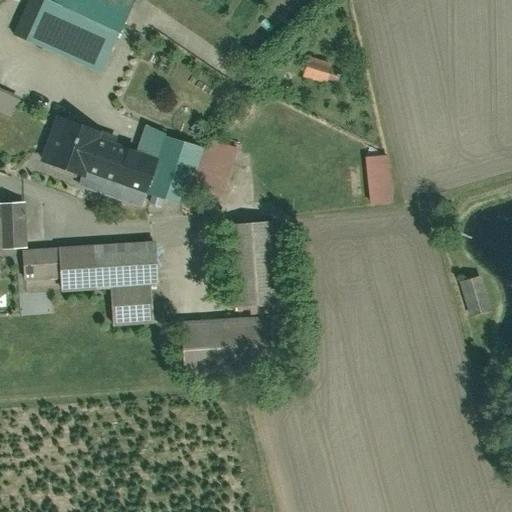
[(121,25),(70,0),(24,0),(12,26),(99,69),(121,25)]
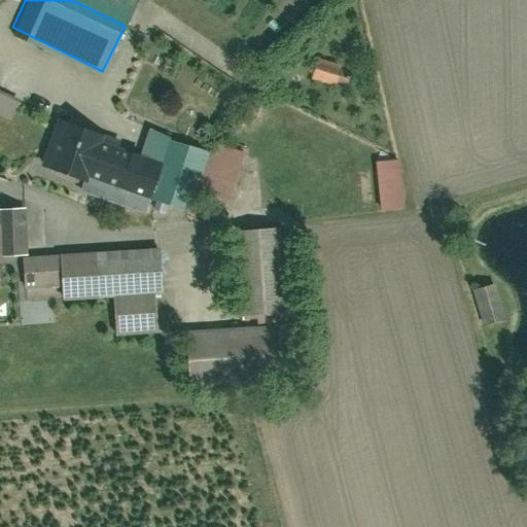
[(137,0),(72,0),(125,26),(137,0)]
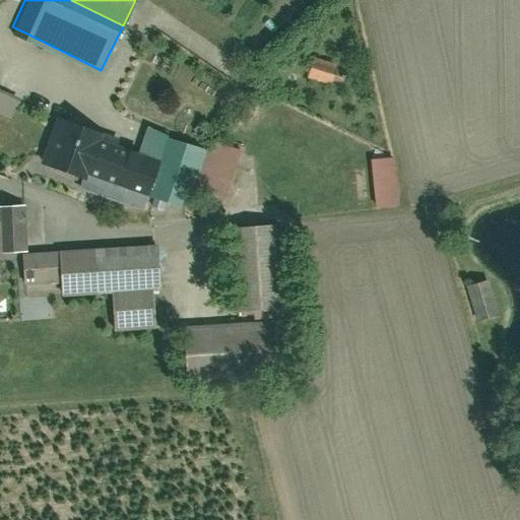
[(337,63),(316,55),(308,76),(330,83),(337,63)]
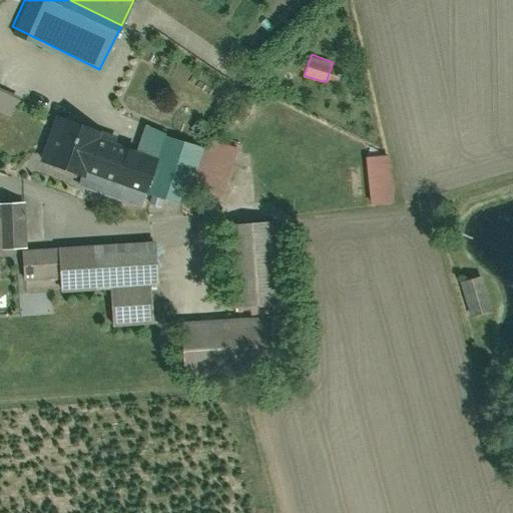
[(0,112),(12,118),(21,97),(0,88),(0,112)]
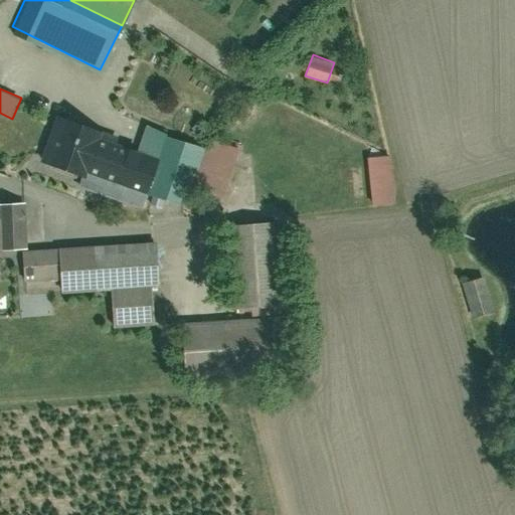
[(100,129),(61,115),(44,159),(83,173),(100,129)]
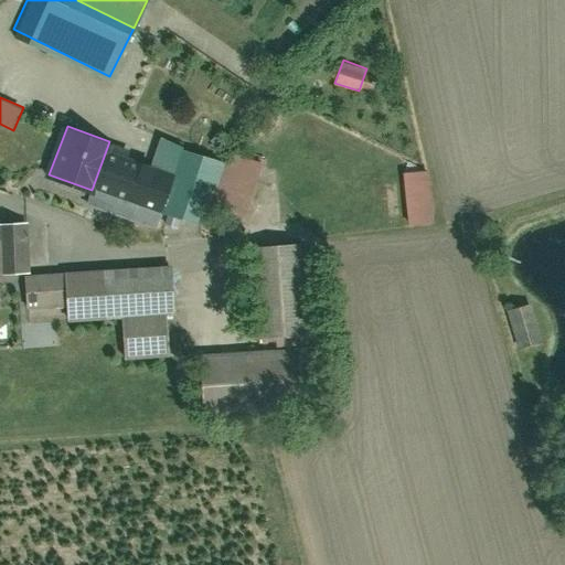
[(184,141),(164,135),(156,159),(176,166),(184,142),(184,141)]
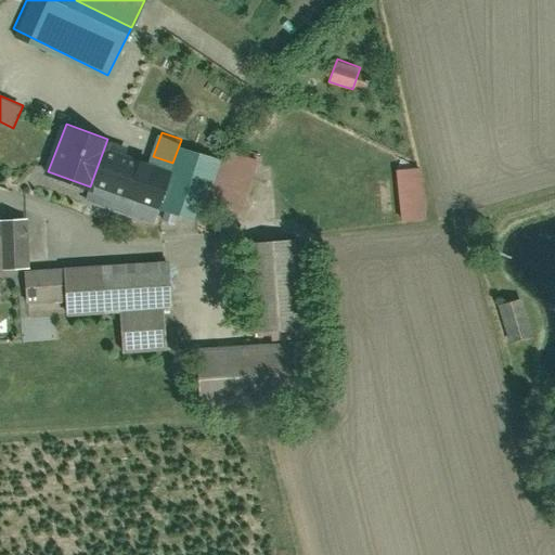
[(85,199),(150,223),(157,204),(172,163),(153,156),(107,139),(90,186),(85,199)]
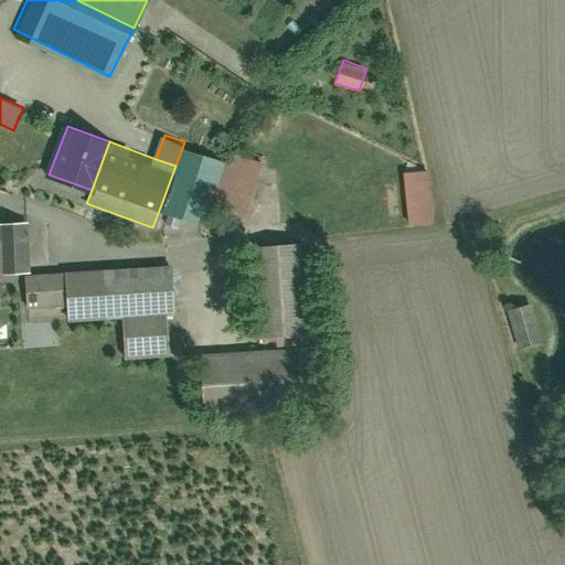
[(199,221),(223,156),(184,142),(176,166),(160,208),(199,221)]
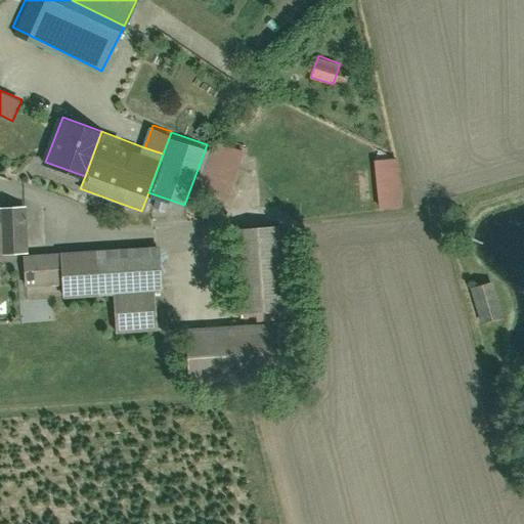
[(214,159),(243,167),(248,150),(219,142),(214,159)]
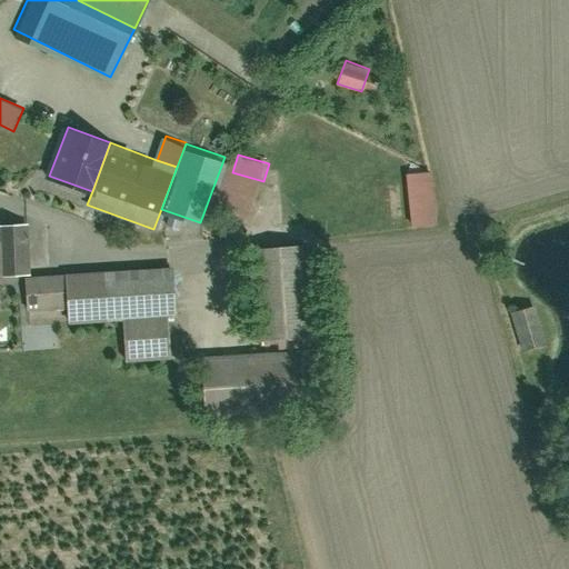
[(432,169),(407,171),(411,223),(437,221),(432,169)]
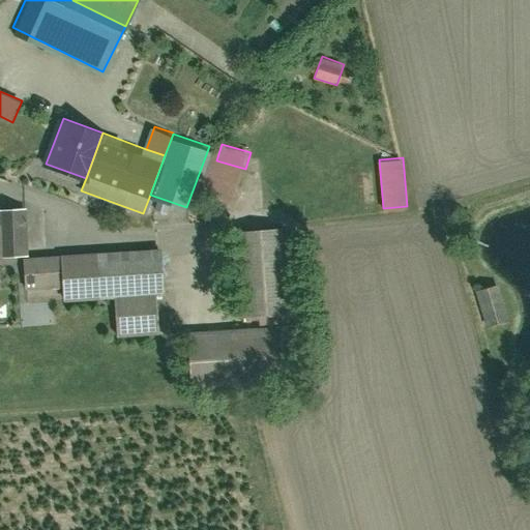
[(30,252),(25,206),(0,208),(0,214),(1,221),(4,254),(30,252)]
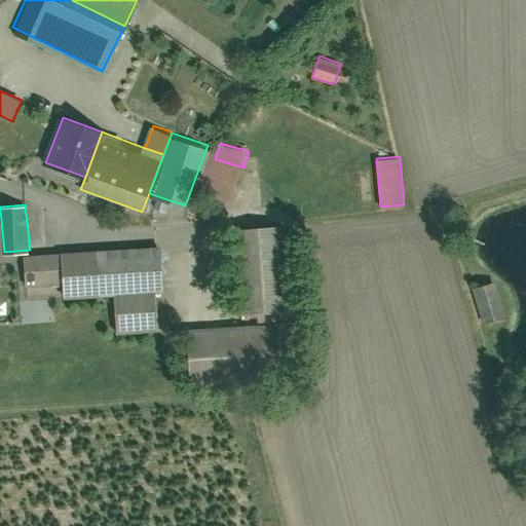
[(285,223),(238,227),(245,311),(292,307),(285,223)]
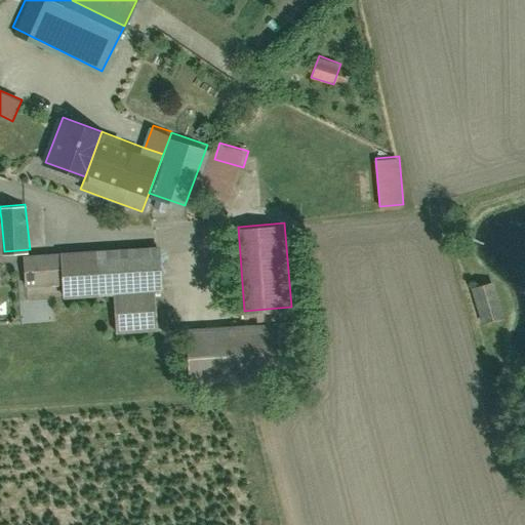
[(160,245),(63,252),(65,280),(66,295),(115,292),(154,289),(163,288),(160,245)]
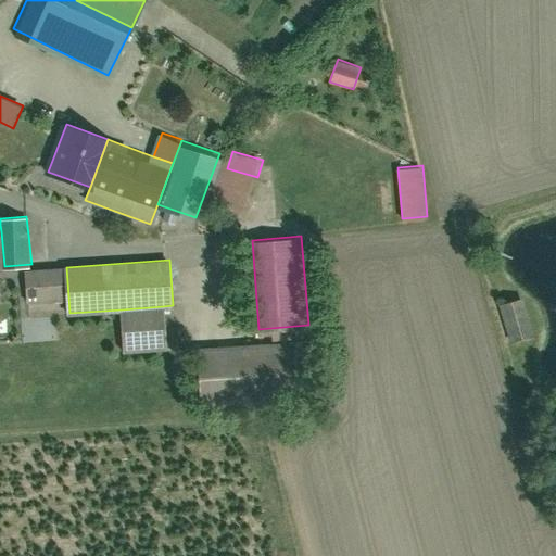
[(27,300),(68,297),(66,267),(25,269),(27,300)]
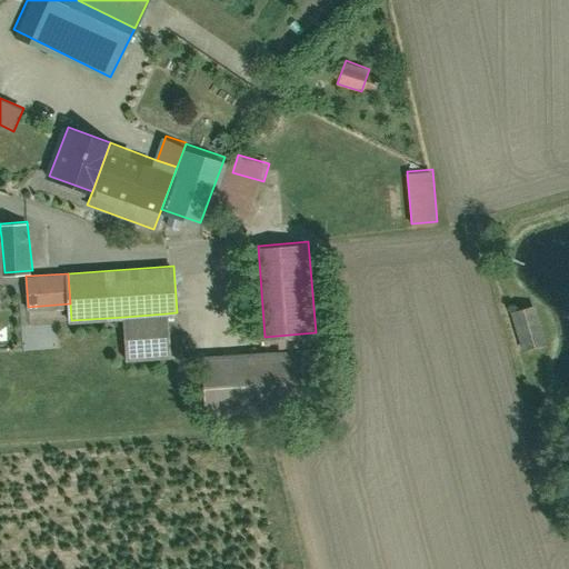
[(167,313),(125,317),(127,357),(170,355),(167,313)]
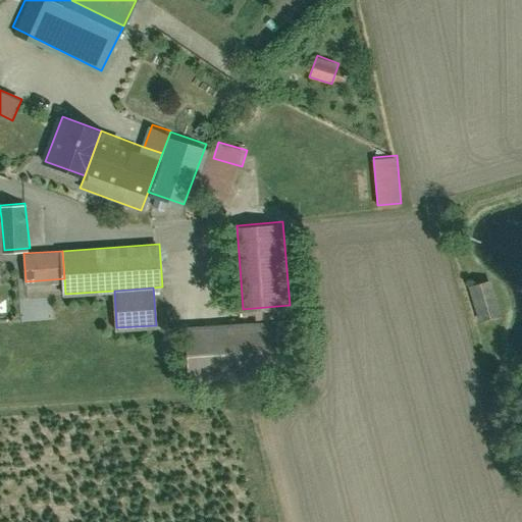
[(277,322),(189,327),(192,382),(280,377),(277,322)]
